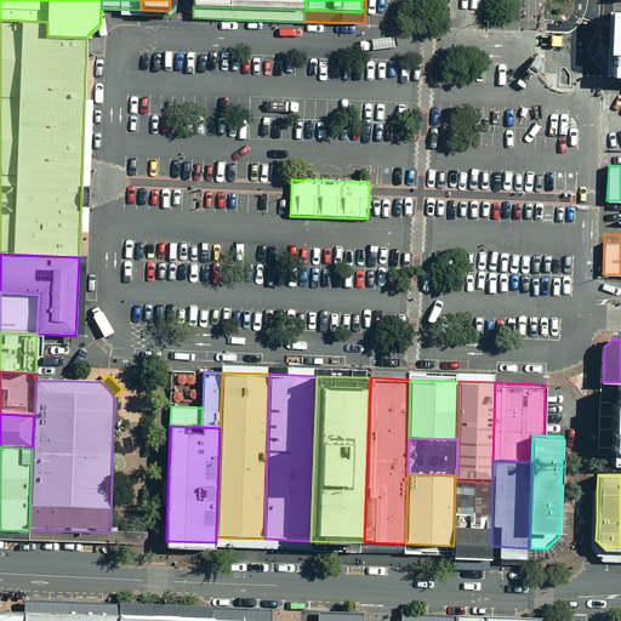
[(491,546),(493,483),(455,480),(454,546),(454,556),(454,560),(491,560),(491,546)]
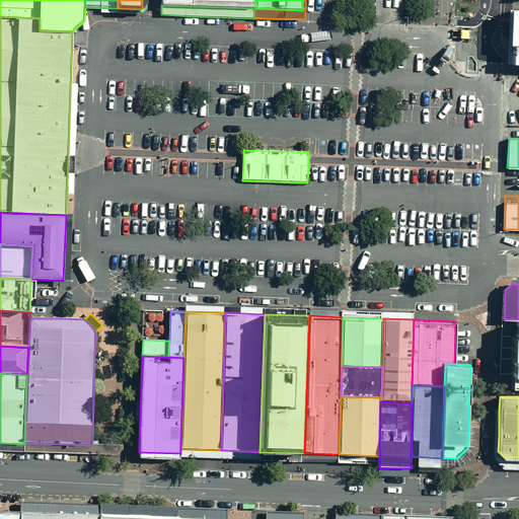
[(499,422),(499,410),(496,410),(495,459),(497,462),(503,468),(508,468),(518,468),(518,457),(508,457),(505,457),(498,451),(499,435),(499,422)]
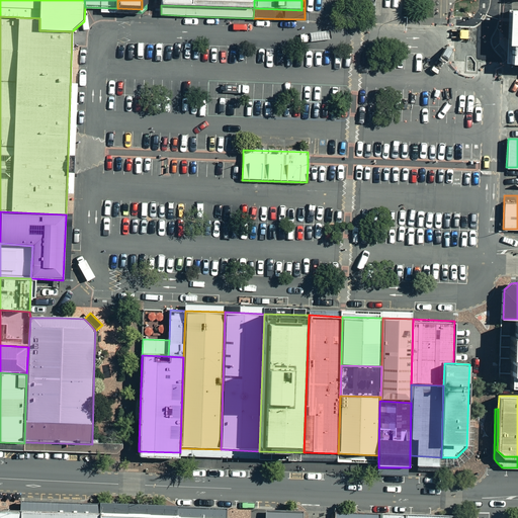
[(456,457),(441,457),(441,468),(459,469),(473,455),(475,421),(467,421),(466,447),(456,457)]
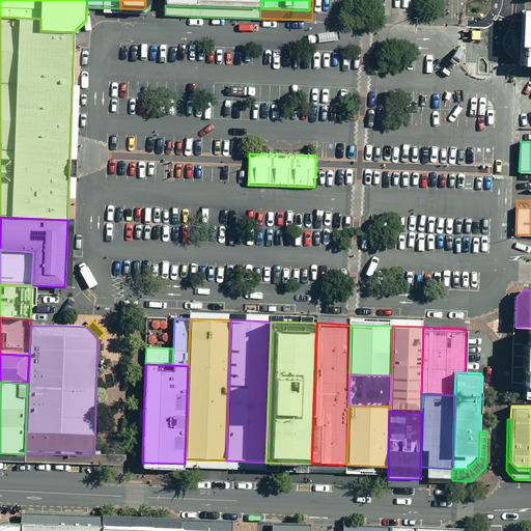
[(25,454),(0,453),(0,462),(25,463),(25,454)]
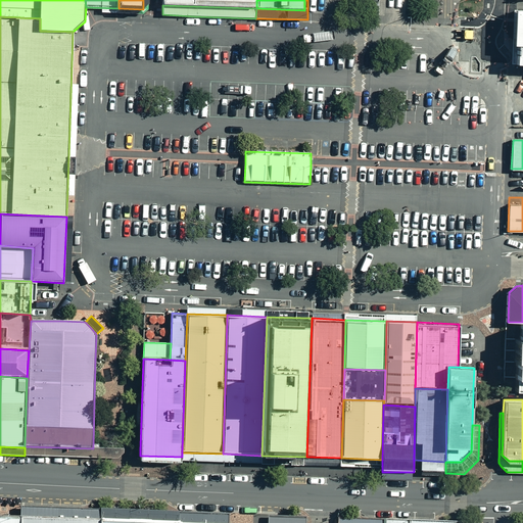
[(93,448),(25,446),(25,447),(25,456),(117,459),(124,453),(124,449),(93,448)]
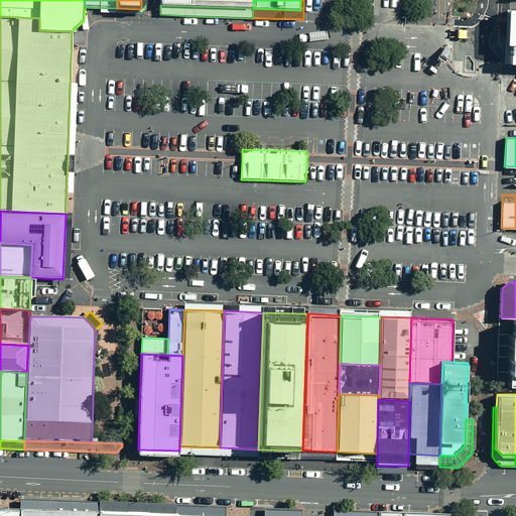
[(220,447),(179,446),(179,448),(179,450),(179,455),(258,458),(258,449),(220,447)]
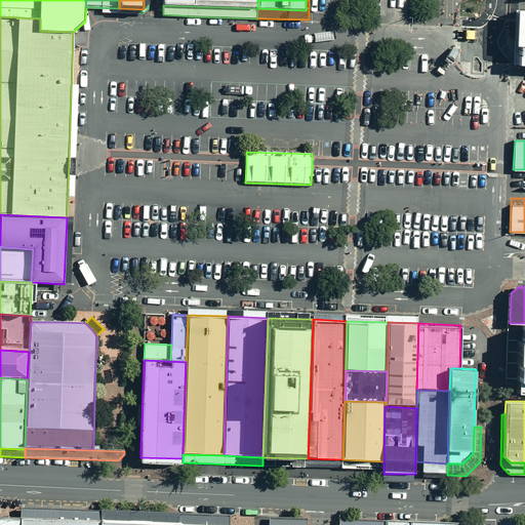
[(183,458),(140,457),(140,465),(183,466),(183,462),(183,458)]
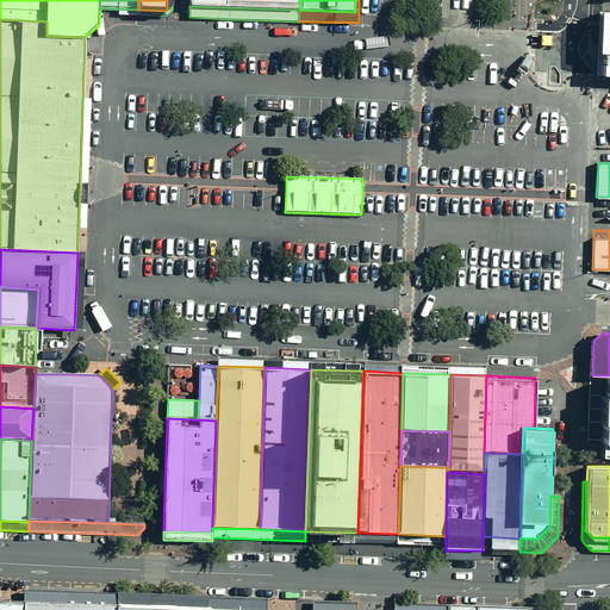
[(358,533),(305,531),(305,541),(358,543),(358,533)]
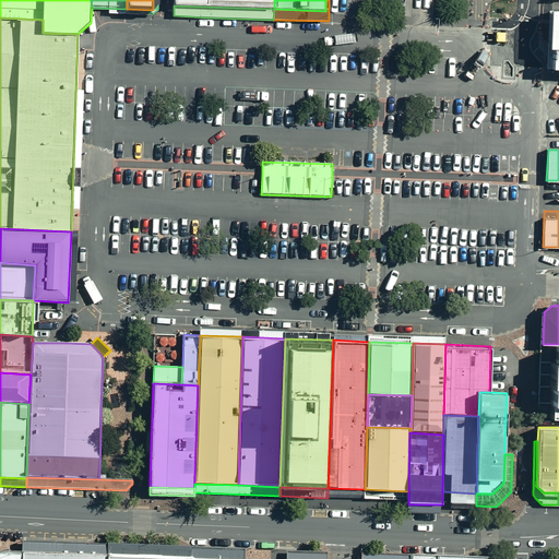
[(365,489),(328,488),(328,498),(365,499),(365,489)]
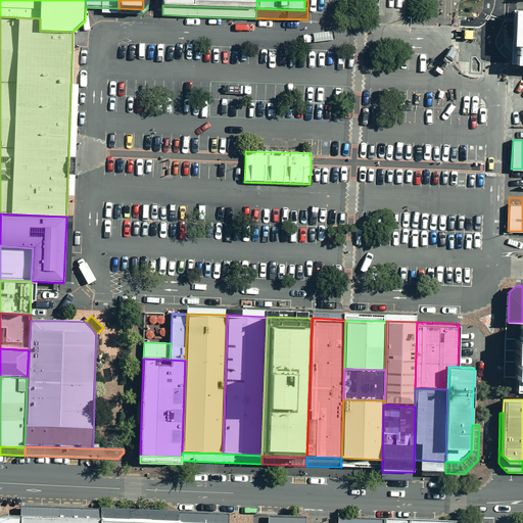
[(382,460),(341,458),(341,467),(382,468),(382,460)]
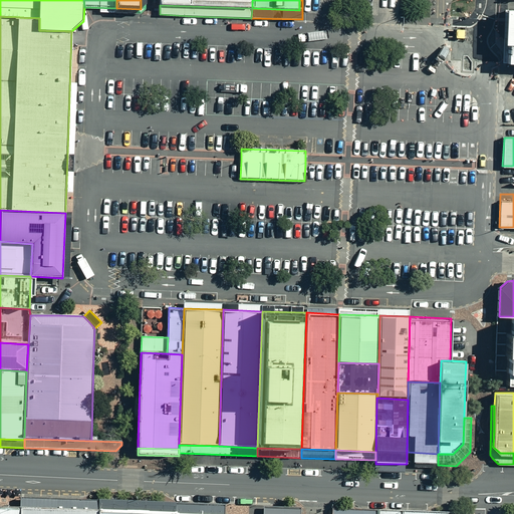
[(438,465),(438,454),(407,452),(407,464),(430,465),(438,465)]
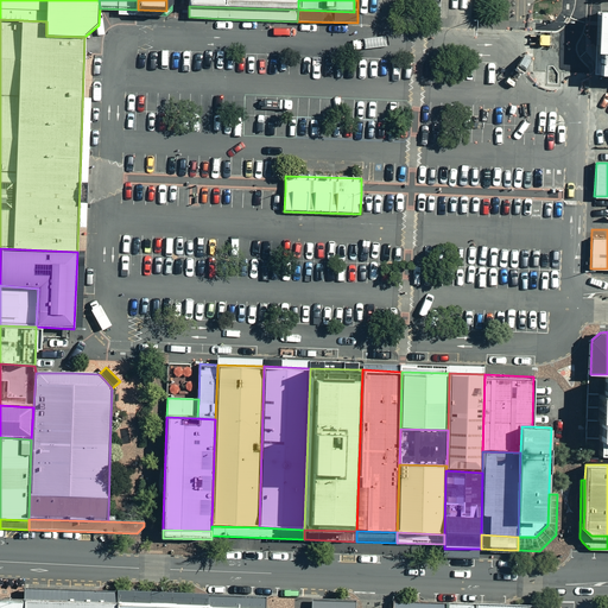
[(481,549),(444,549),(443,558),(480,559),(481,549)]
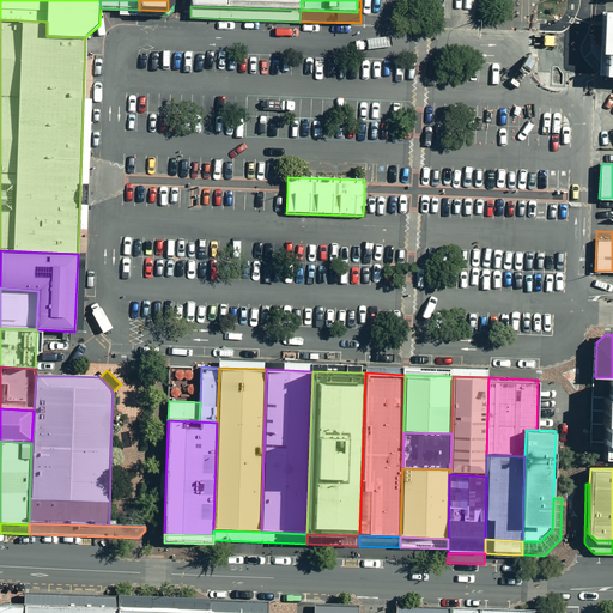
[(117,612),(117,599),(24,596),(24,610),(117,612)]
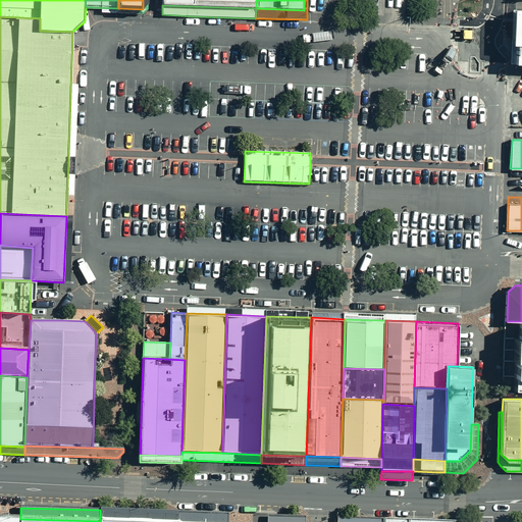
[(136,521),(178,521),(179,513),(100,510),(100,521),(136,521)]
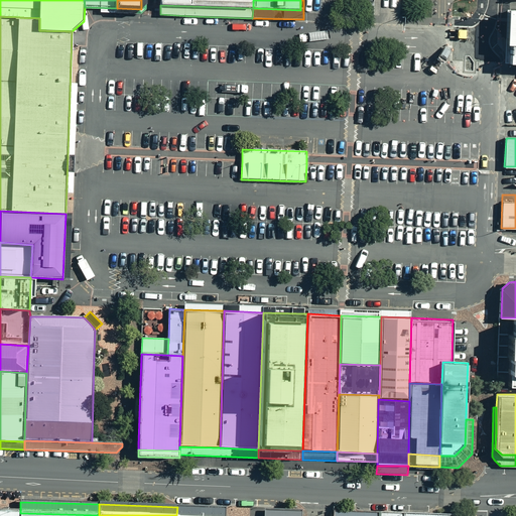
[(177,507),(176,515),(225,515),(226,509),(177,507)]
